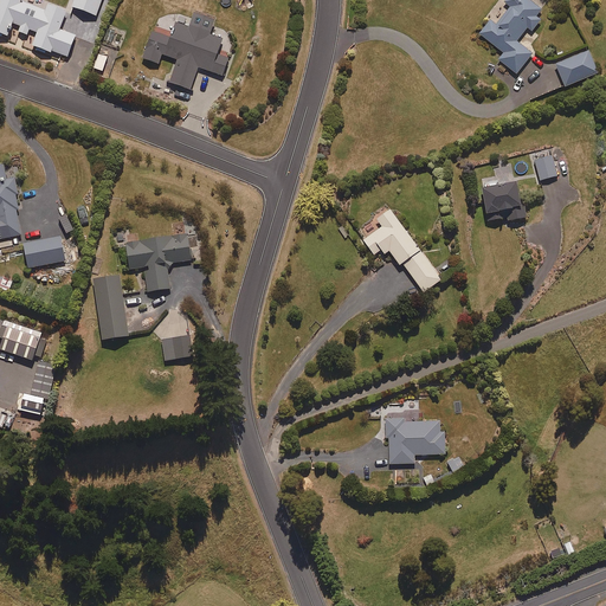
[(43,53),(44,51),(49,53),(50,50),(66,57),(75,36),(58,28),(65,11),(46,4),(44,11),(19,1),(19,0),(0,0),(0,33),(6,36),(11,23),(19,26),(17,31),(26,34),(28,28),(36,32),(30,46),(34,47),(34,50),(43,53)]
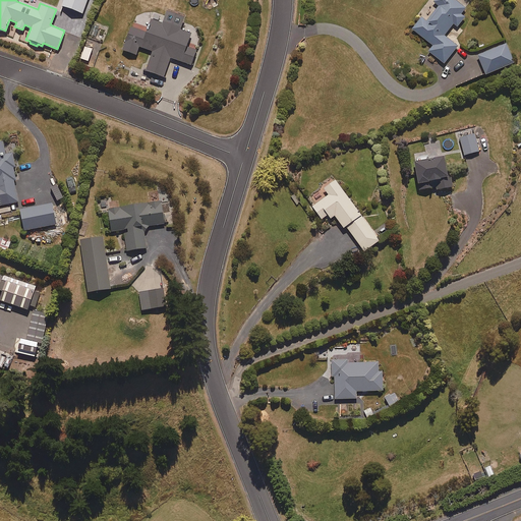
[(81,13),(85,0),(62,0),(60,6),(81,13)]
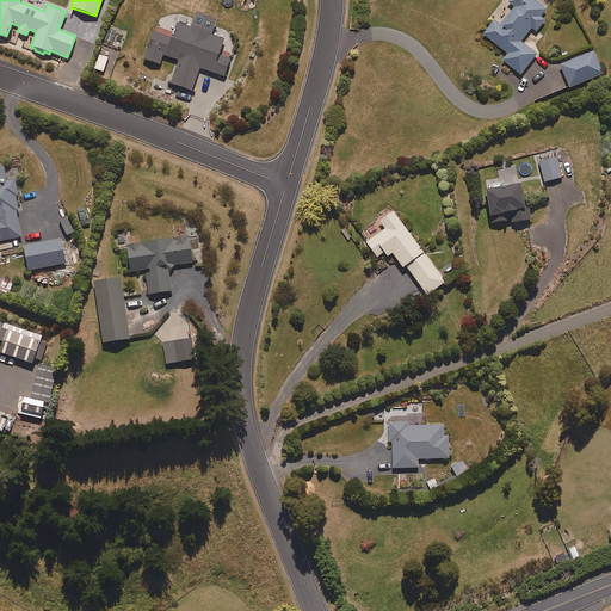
[(539,17),(545,10),(532,0),(507,0),(504,6),(511,11),(500,24),(494,19),(482,35),(507,54),(501,61),(520,75),(536,54),(520,42),(531,28),(536,31),(544,20),(539,17)]
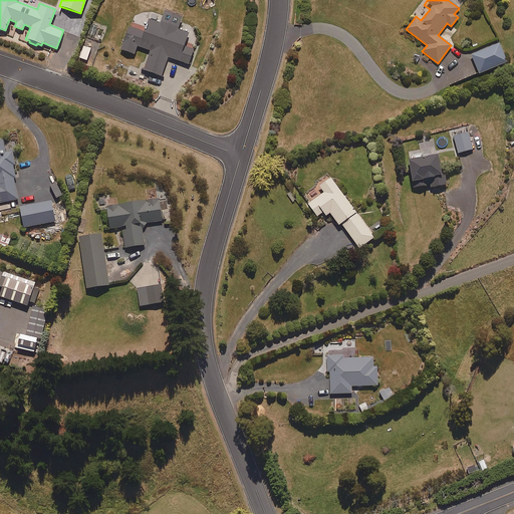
[(160,76),(167,57),(187,64),(193,48),(191,47),(195,35),(177,29),(181,17),(164,11),(160,23),(148,19),(143,32),(129,26),(119,49),(133,54),(137,45),(150,50),(143,69),(160,76)]
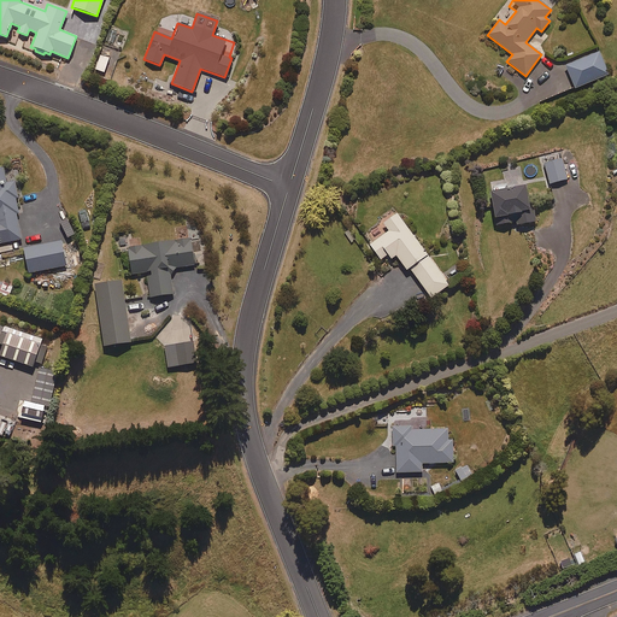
[(112,43),(116,31),(109,29),(104,41),(112,43)]
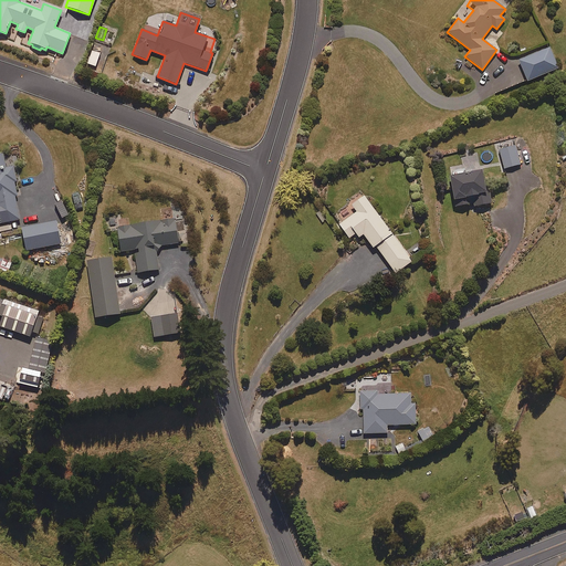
[(527,81),(557,69),(549,48),(519,60),(527,81)]
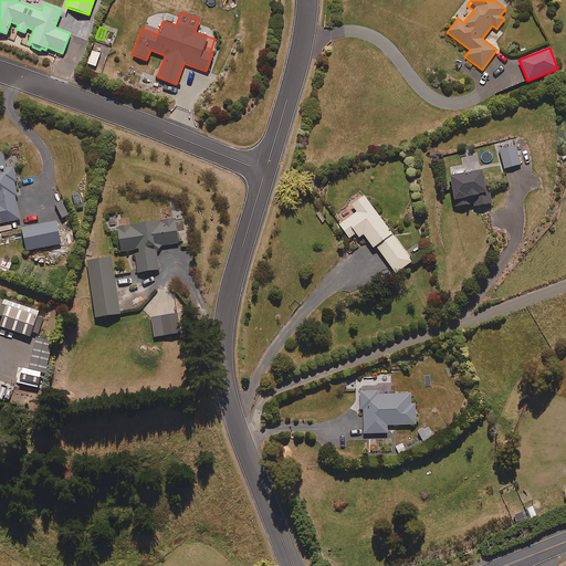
[(95,66),(98,53),(91,51),(86,64),(95,66)]
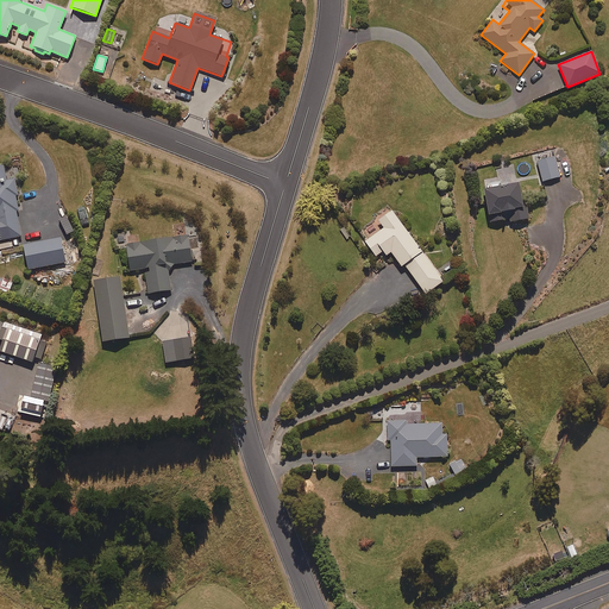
[(541,181),(559,177),(553,151),(534,155),(541,181)]
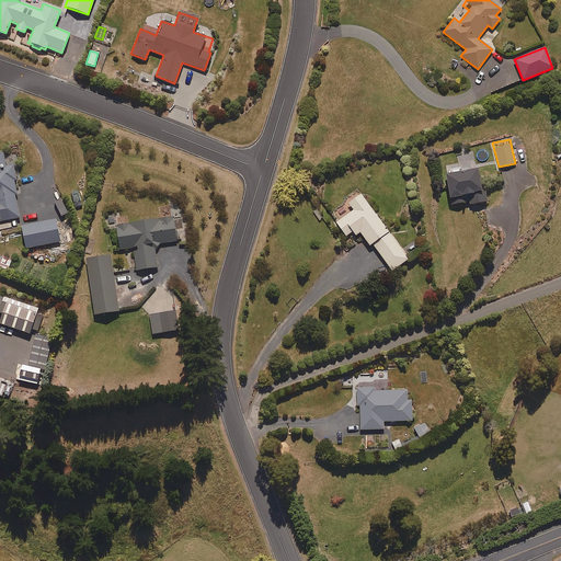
[(0,220),(21,217),(16,193),(18,193),(15,179),(18,179),(14,163),(7,165),(4,151),(0,151),(0,220)]
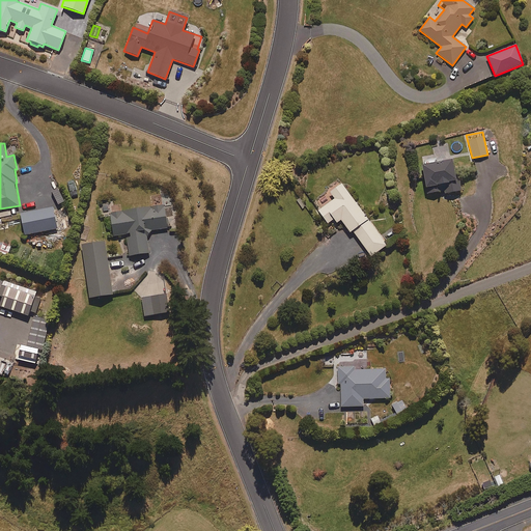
[(459,180),(455,180),(451,160),(421,165),(426,194),(443,191),(444,194),(460,191),(459,180)]
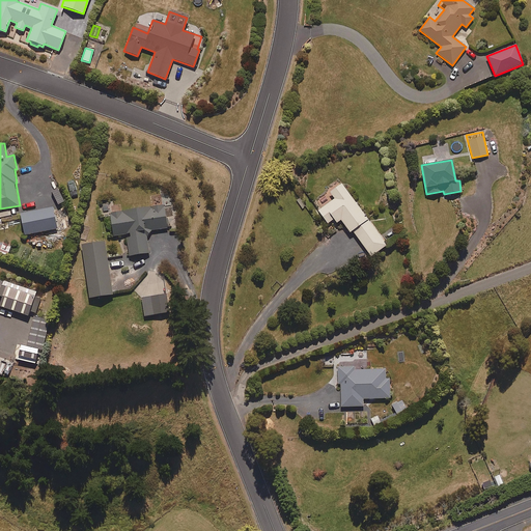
[(370,256),(386,245),(341,184),(330,192),(334,198),(317,211),(327,223),(333,219),(336,223),(340,220),(348,232),(352,230),(370,256)]
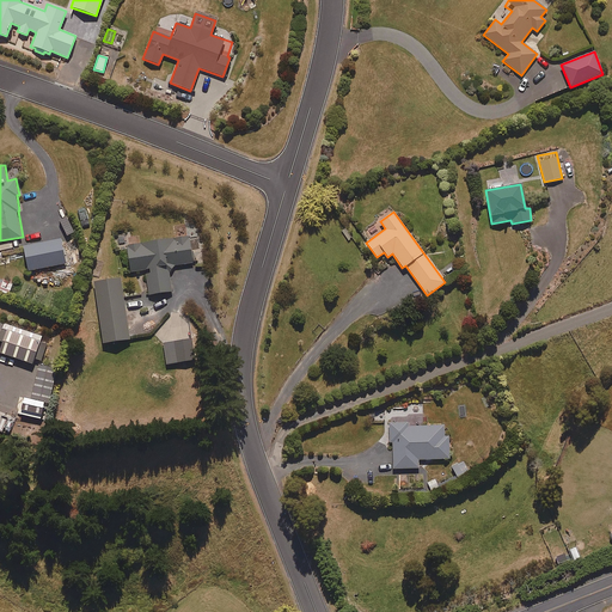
[(172,291),(170,273),(176,264),(194,262),(190,236),(139,242),(128,244),(132,271),(146,269),(150,293),(172,291)]
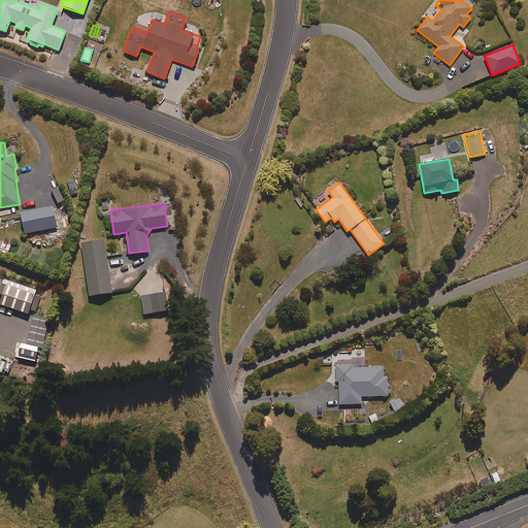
[(26,232),(58,226),(54,205),(22,211),(26,232)]
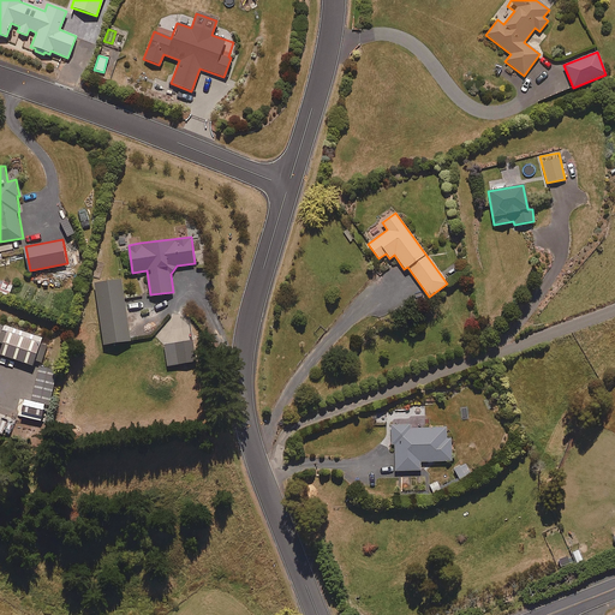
[(105,344),(132,339),(123,278),(96,282),(105,344)]
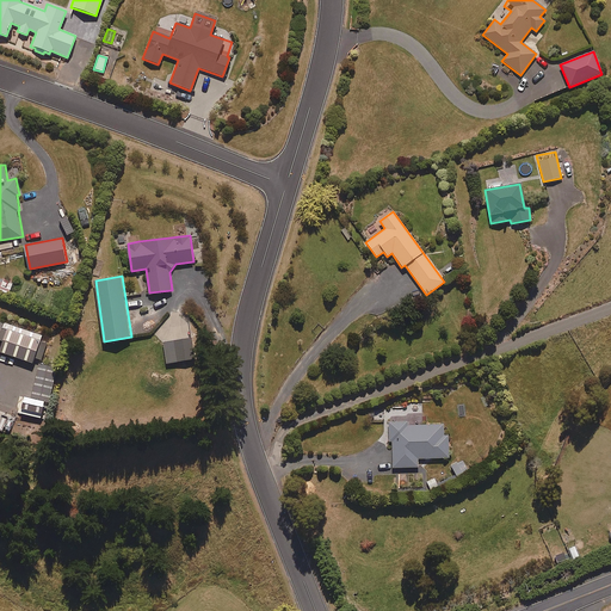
[(0,287),(11,290),(13,283),(0,278),(0,287)]
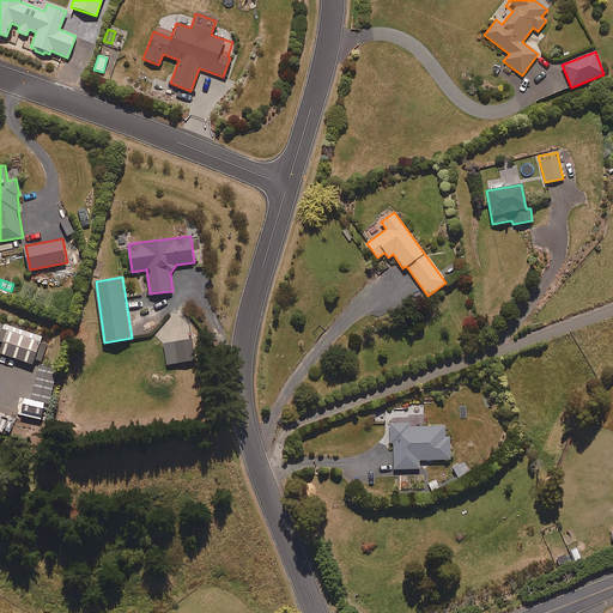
[(42,341),(7,328),(0,347),(0,352),(34,365),(42,341)]
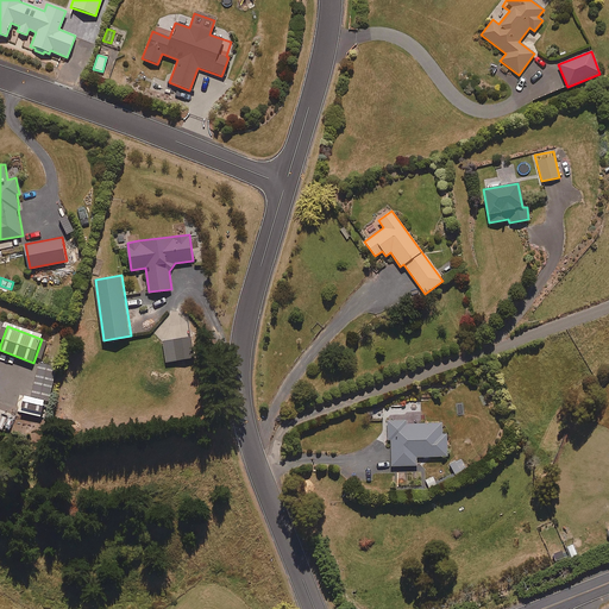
[(50,401),(58,366),(39,362),(31,397),(50,401)]
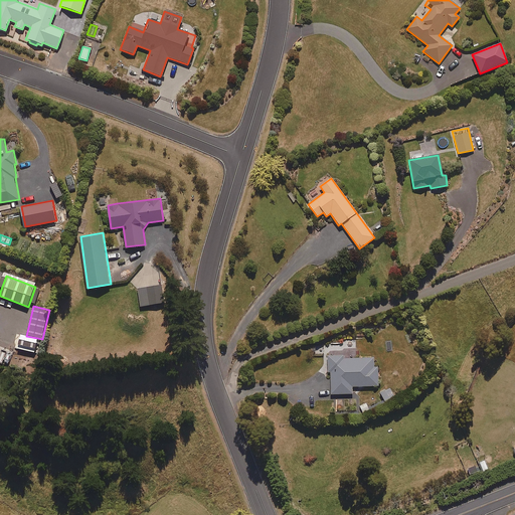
[(342,359),(341,355),(327,356),(327,375),(330,375),(330,394),(351,393),(351,387),(377,385),(376,367),(373,367),(372,357),(342,359)]
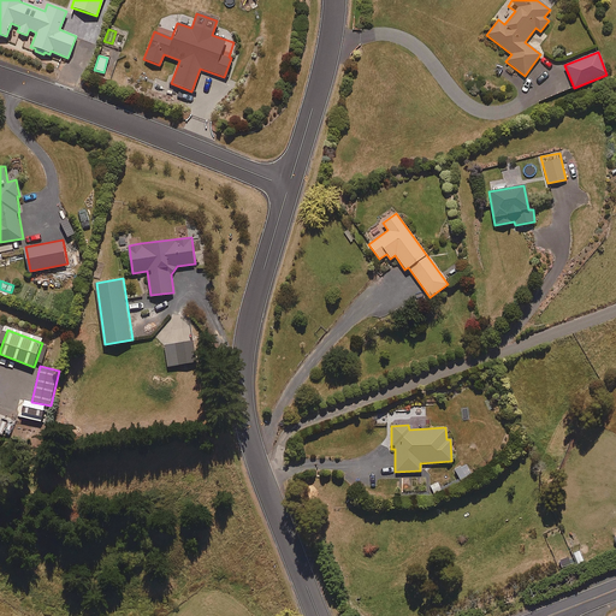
[(439,487),(437,481),(428,486),(433,495),(467,479),(460,466),(451,469),(456,479),(439,487)]
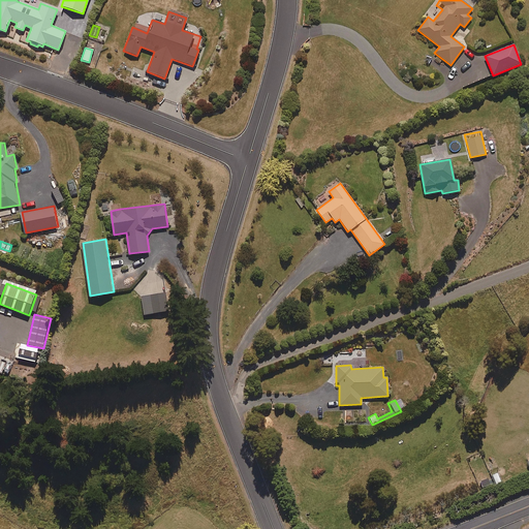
[(503,483),(498,472),(491,476),(496,486),(503,483)]
